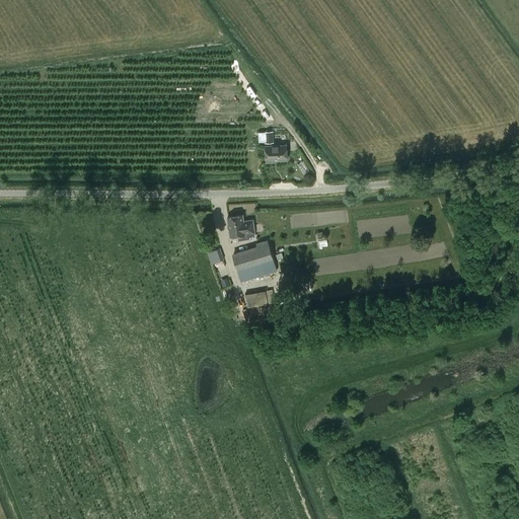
[(274,131),(265,131),(265,143),(274,143),(274,131)]
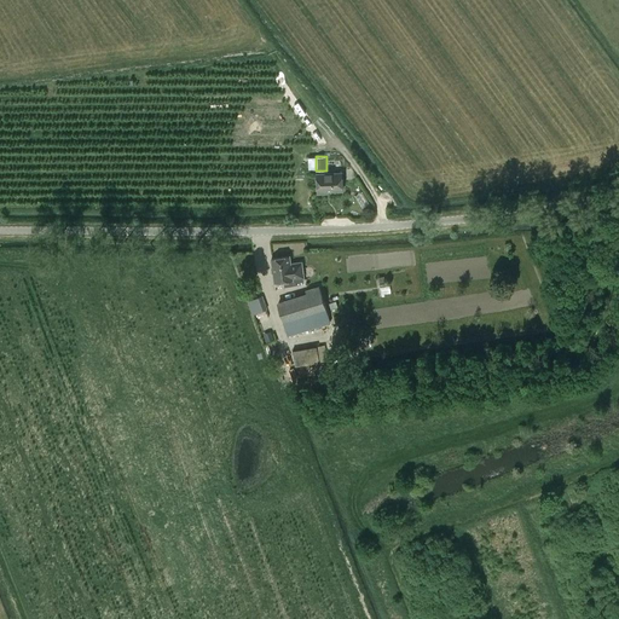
[(342,173),(317,174),(318,194),(328,194),(328,191),(342,191),(342,173)]
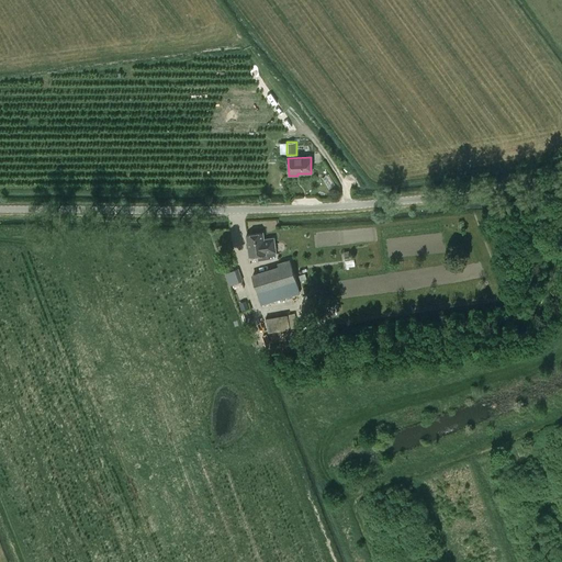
[(262,234),(246,236),(248,258),(276,254),(273,238),(263,239),(262,234)]
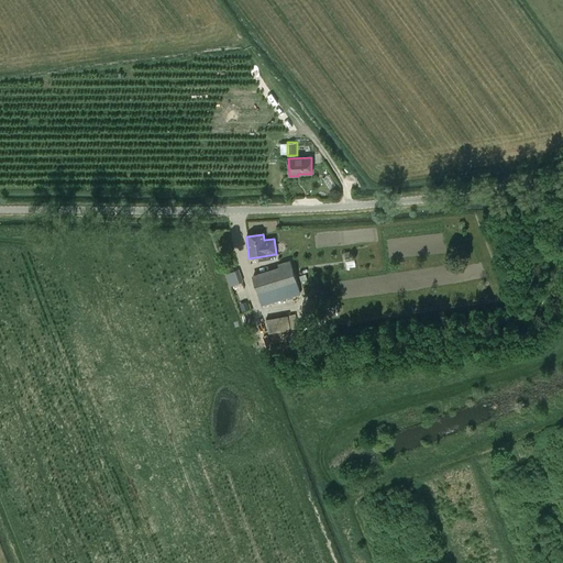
[(346,267),(355,266),(353,251),(344,252),(346,267)]
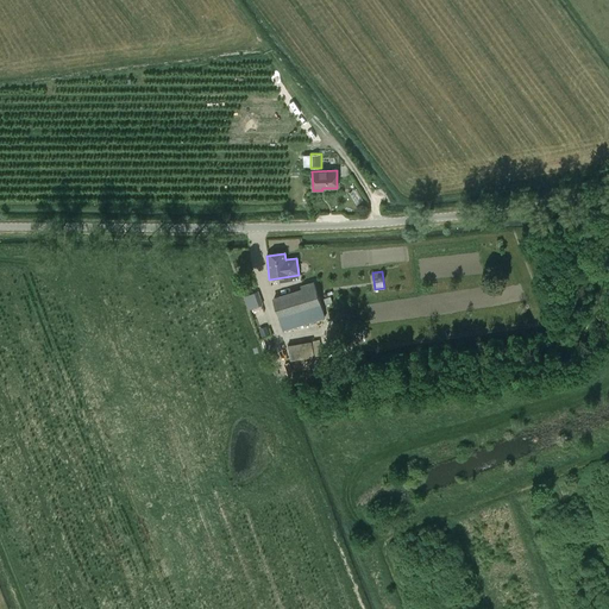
[(318,283),(274,294),(283,330),(326,318),(318,283)]
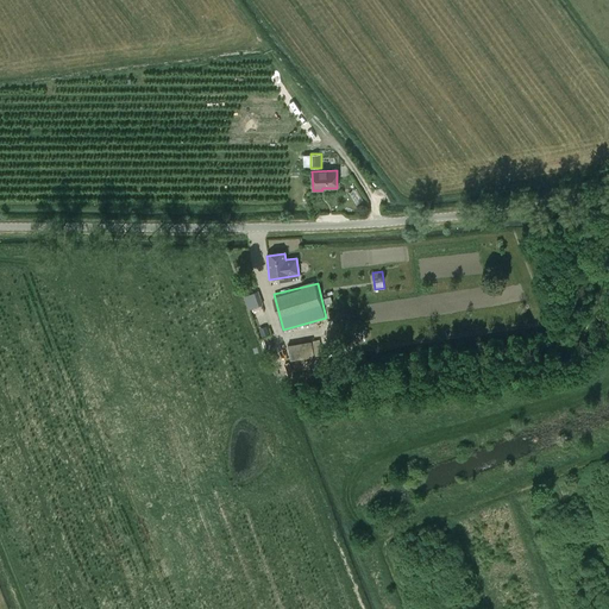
[(263,305),(259,290),(244,296),(249,309),(263,305)]
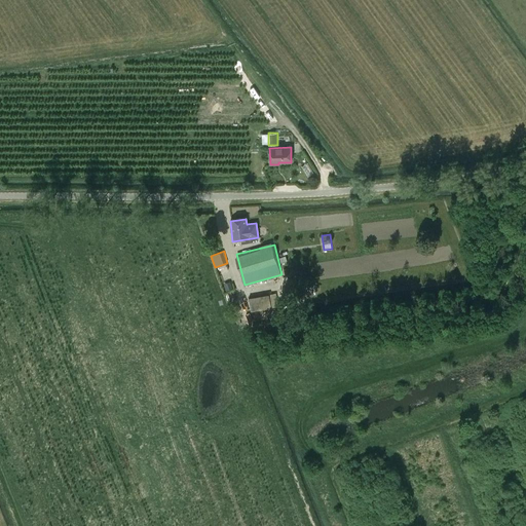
[(251,311),(271,308),(270,302),(274,301),(272,294),(269,295),(269,294),(248,298),(251,311)]
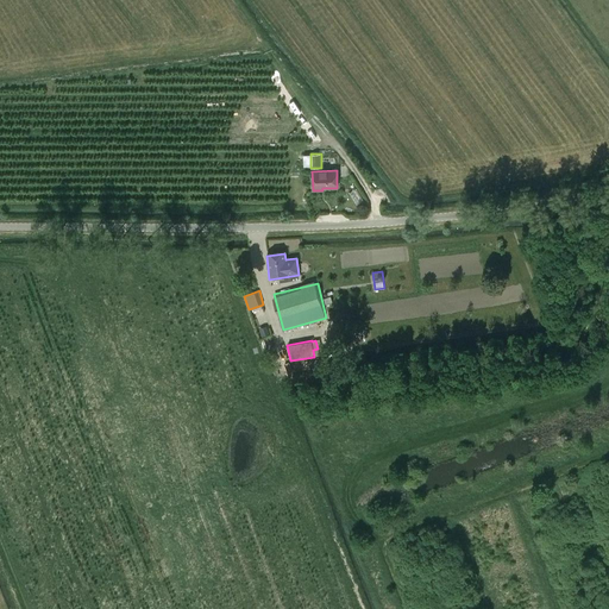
All buildings are outlined.
